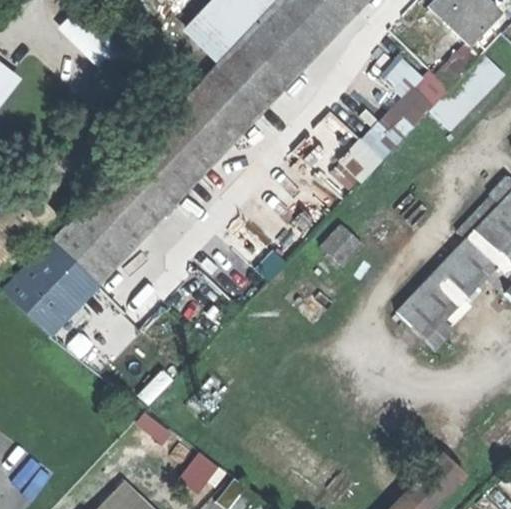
[(4,289),(52,334),(370,0),(279,0),(220,63),(4,289)]
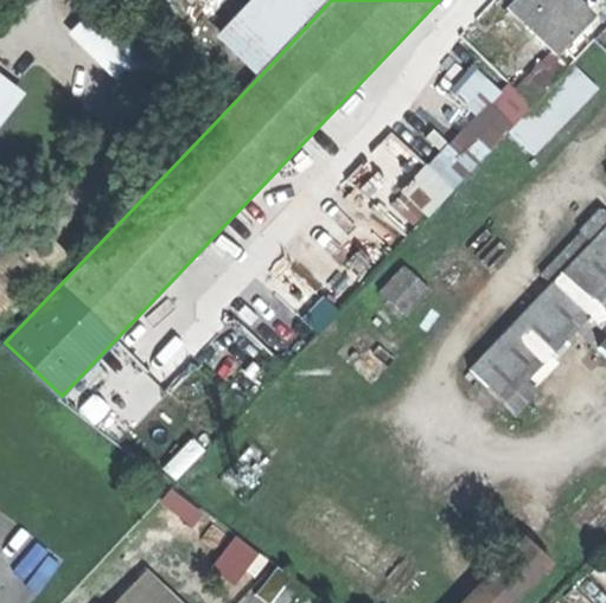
[(266,0),(227,43),(261,75),(331,0),(266,0)]
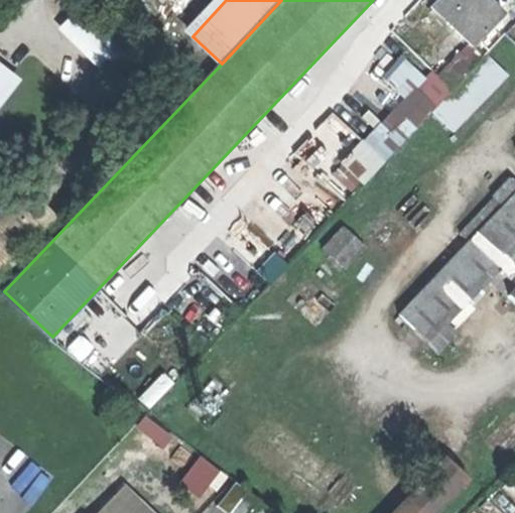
[(475,46),(504,15),(488,0),(439,0),(433,7),(474,45),(475,46)]
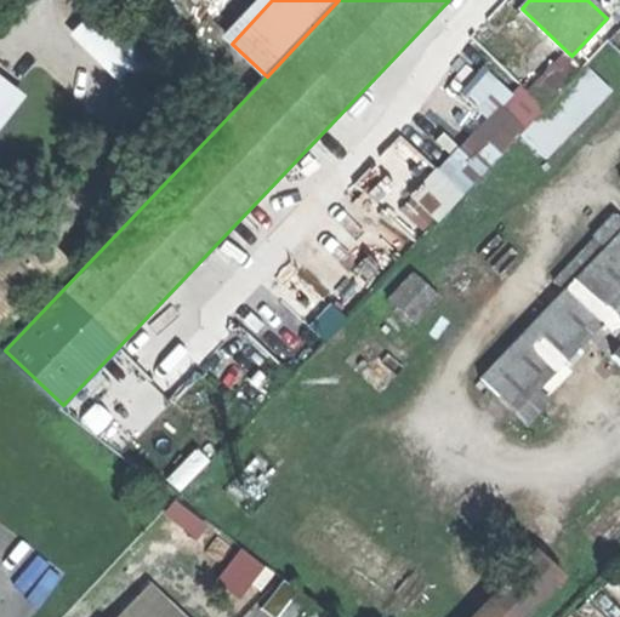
[(137,84),(164,56),(111,6),(85,34),(137,84)]
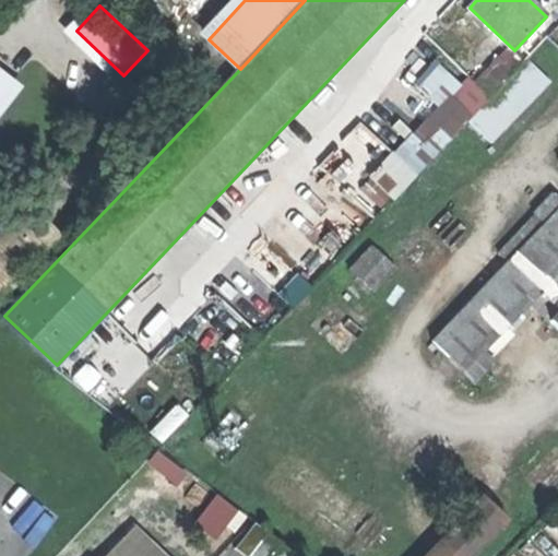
[(513,49),(490,72),(503,84),(526,60),(514,50),(513,49)]
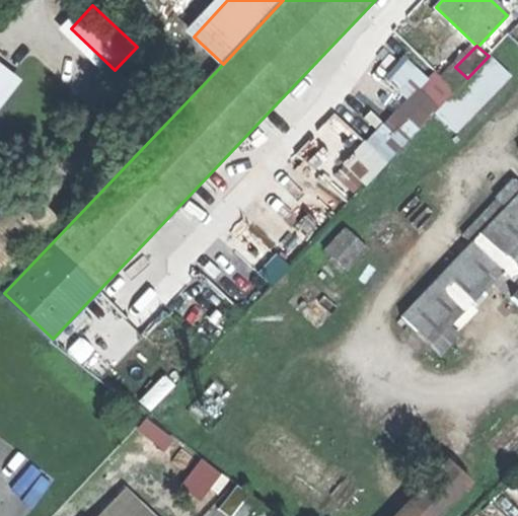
[(456,134),(510,75),(489,56),(467,78),(457,89),(442,106),(435,114),(456,134)]
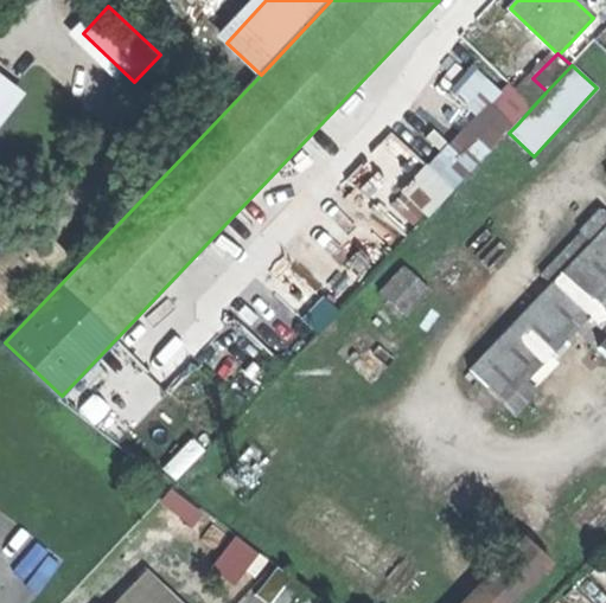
[(0,123),(24,92),(0,74),(0,123)]
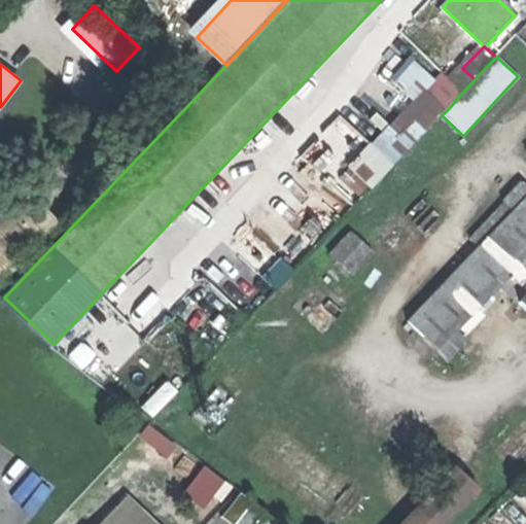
[(452,80),(464,91),(475,79),(462,68),(452,80)]
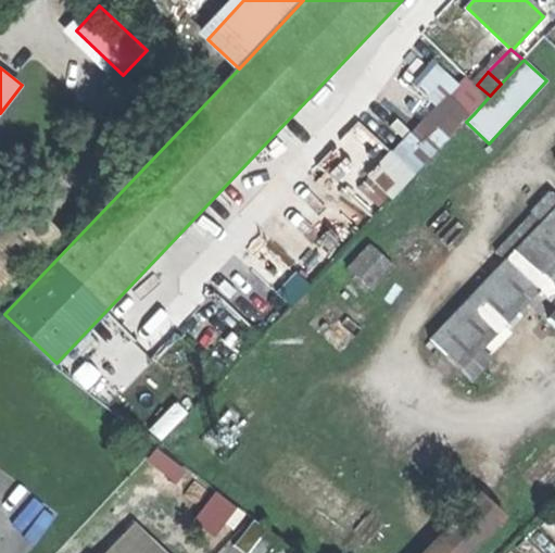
[(361,233),(466,122),(474,114),(450,93),(339,211),(361,233)]
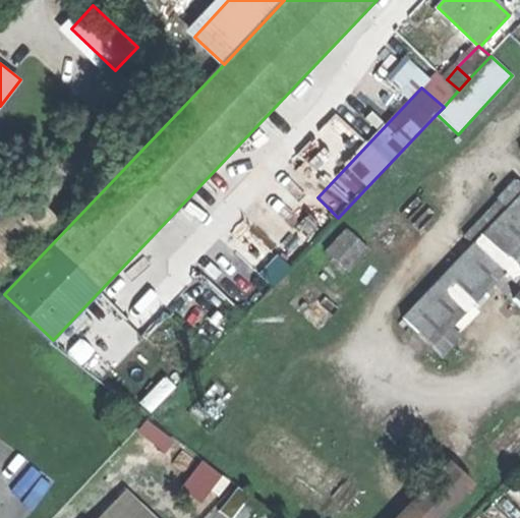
[(519,183),(515,179),(497,198),(509,209),(503,216),(494,208),(465,237),(473,246),(404,319),(432,346),(435,347),(445,355),(461,338),(452,330),(496,284),(519,305),(519,183)]
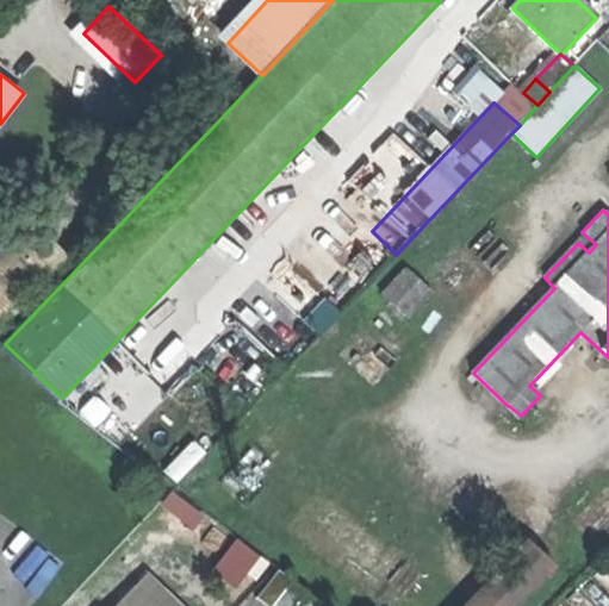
[(428,289),(405,268),(380,293),(404,316),(428,289)]
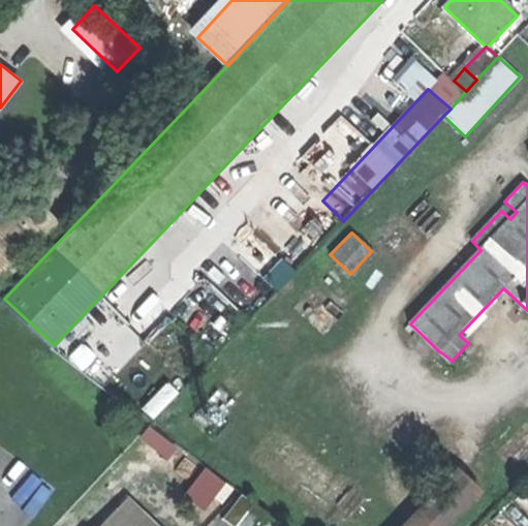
[(163,453),(172,442),(152,426),(144,435),(163,453)]
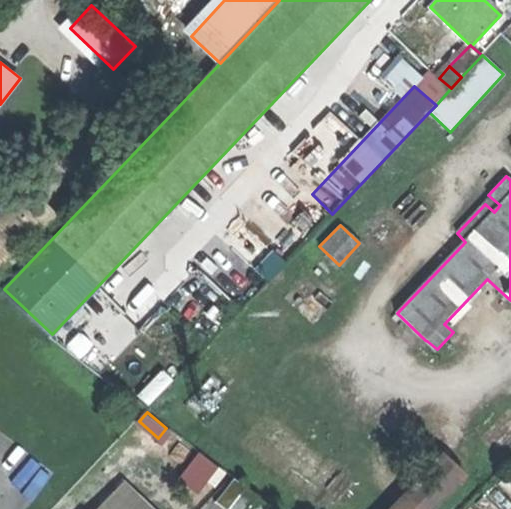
[(206,479),(217,465),(199,451),(181,474),(199,488),(206,479)]
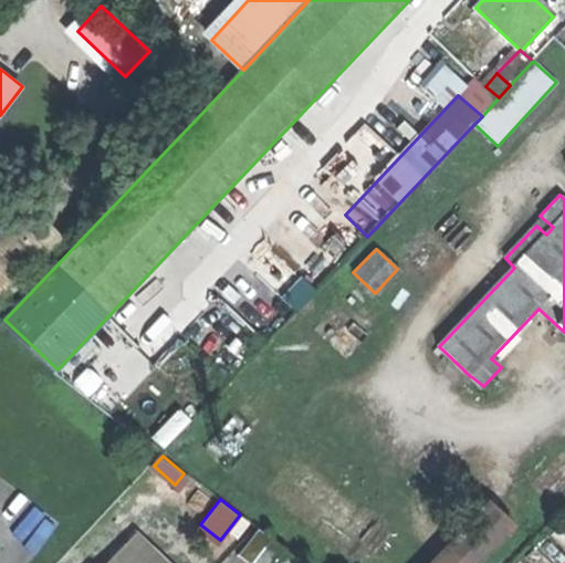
[(431,562),(475,562),(514,523),(490,501),(431,562)]
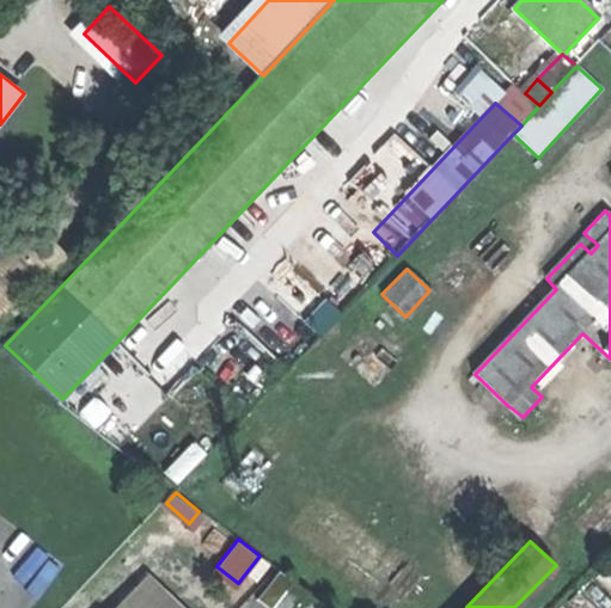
[(269,563),(260,556),(246,572),(256,579),(269,563)]
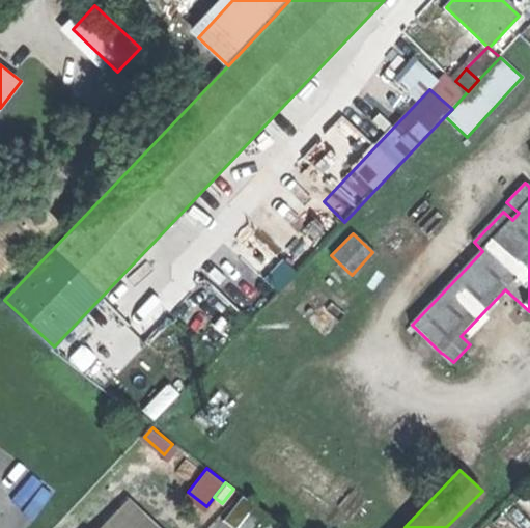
[(285,527),(243,494),(223,519),(235,527),(285,527)]
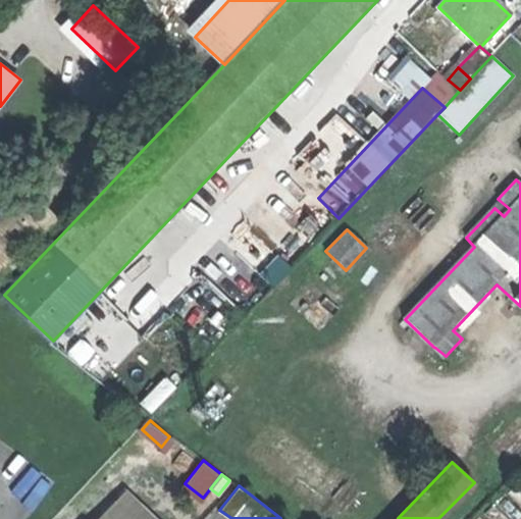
[(156,518),(127,491),(100,518),(156,518)]
